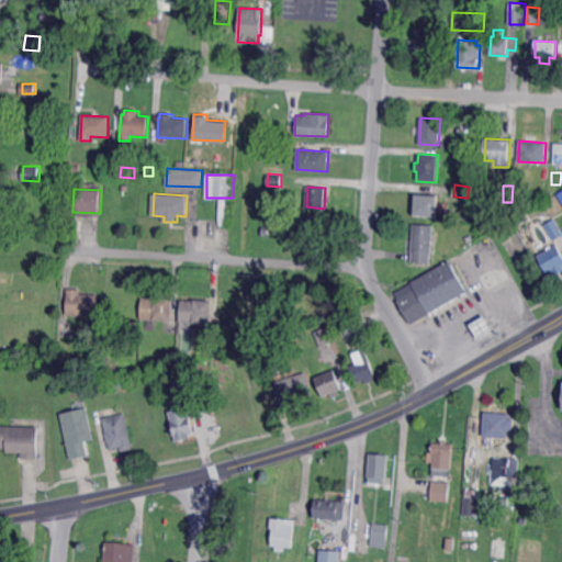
[(436,217),(415,216),(416,195),(437,197),(436,217)]
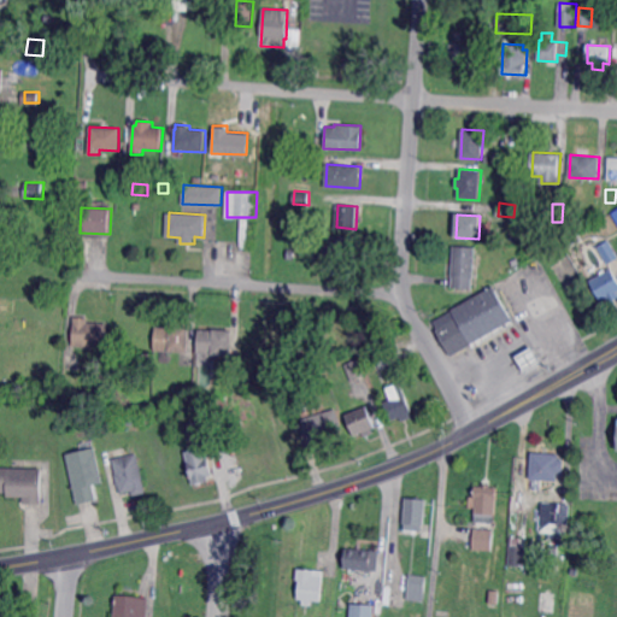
[(354,257),(323,254),(324,235),(354,236),(354,257)]
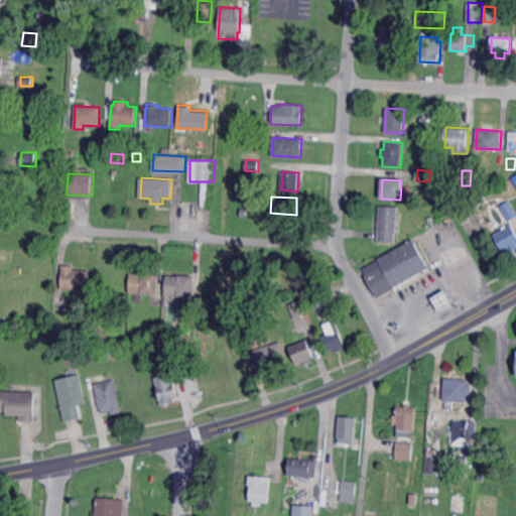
[(515,217),(507,223),(499,208),(509,202),(515,212),(515,217)]
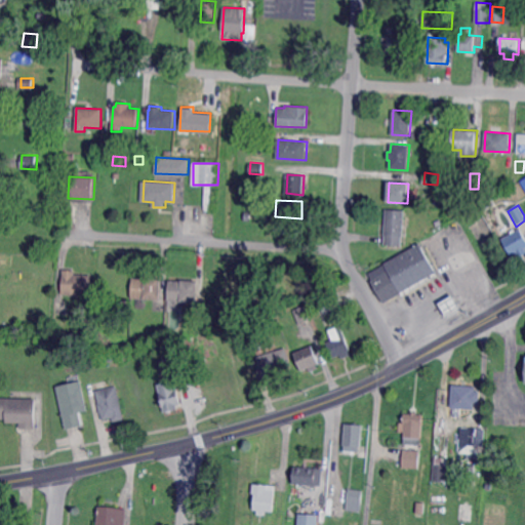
[(403,237),(402,237),(402,246),(385,245),(385,236),(384,236),(386,209),(405,210),(403,237)]
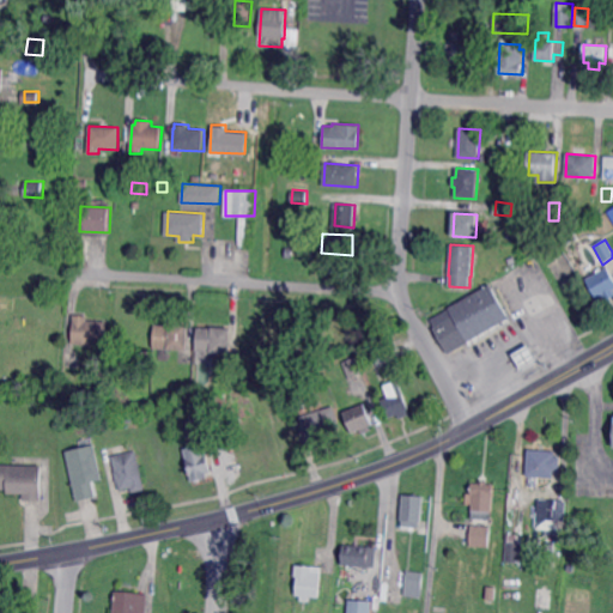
[(612,297),(607,301),(604,296),(599,299),(588,279),(608,267),(612,275),(612,297)]
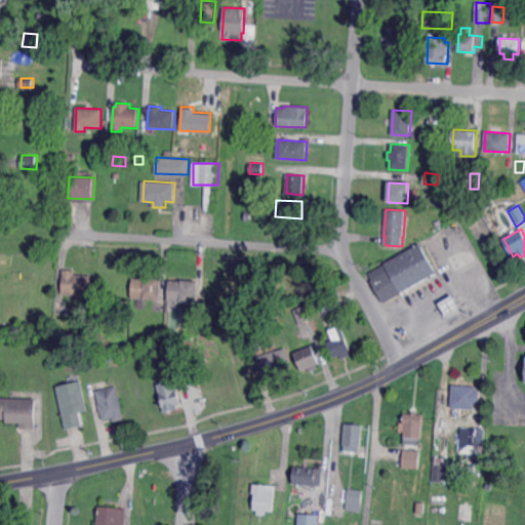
[(435,273),(419,243),(366,271),(381,300),(435,273)]
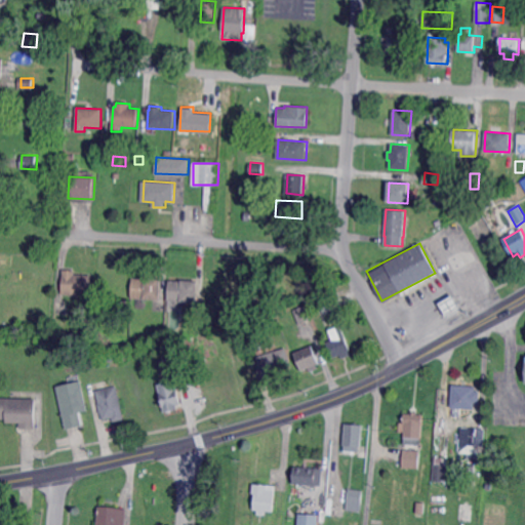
[(90,294),(63,293),(64,270),(76,270),(75,275),(91,275),(90,294)]
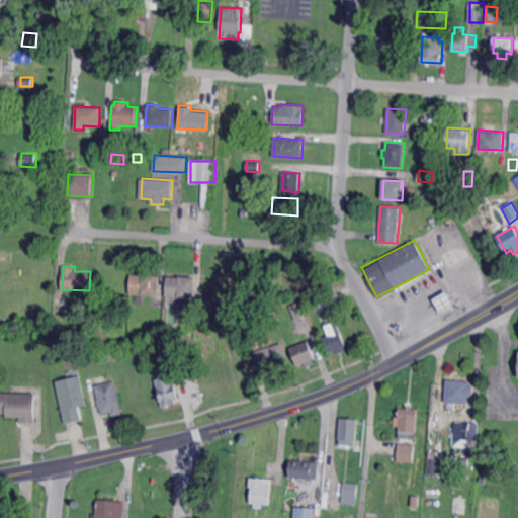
[(159,295),(131,293),(132,273),(160,275),(159,295)]
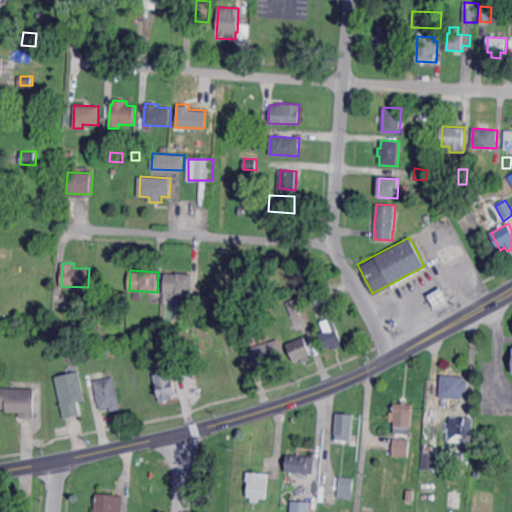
[(192,293),(165,292),(165,273),(193,274),(192,293)]
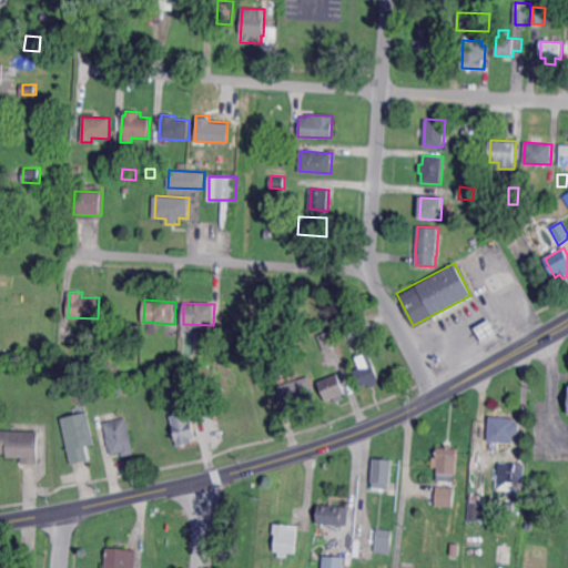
[(484,344),(475,330),(494,318),(501,333),(484,344)]
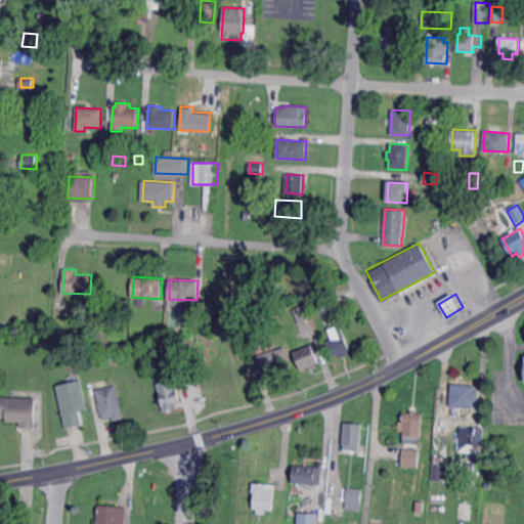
[(298,323),(293,310),(304,305),(309,319),(298,323)]
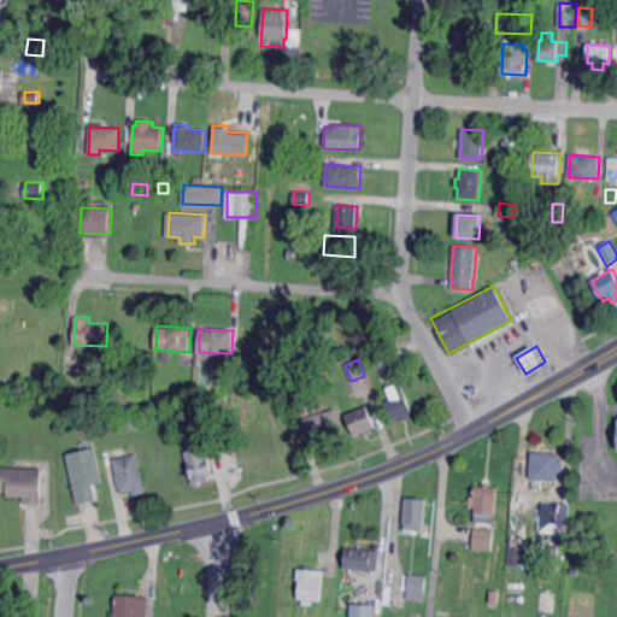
[(235,387),(222,387),(222,374),(235,374),(235,387)]
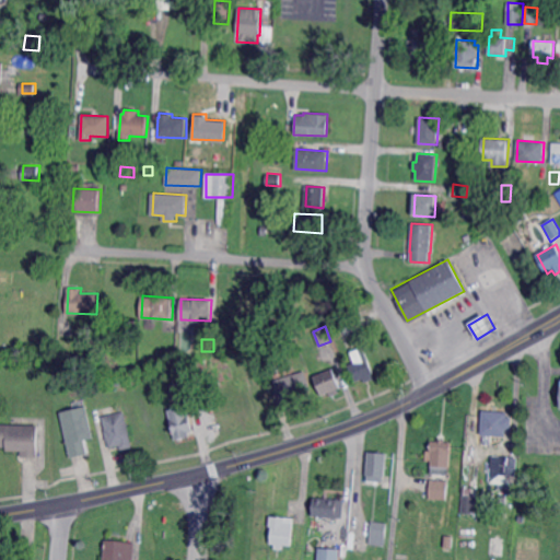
[(363,384),(361,381),(357,383),(349,365),(354,363),(350,353),(363,348),(375,375),(373,375),(374,378),(363,384)]
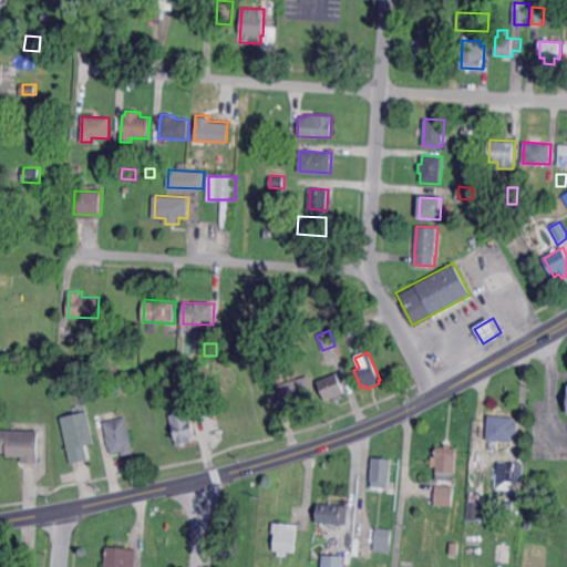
[(179,387),(177,372),(192,369),(195,383),(179,387)]
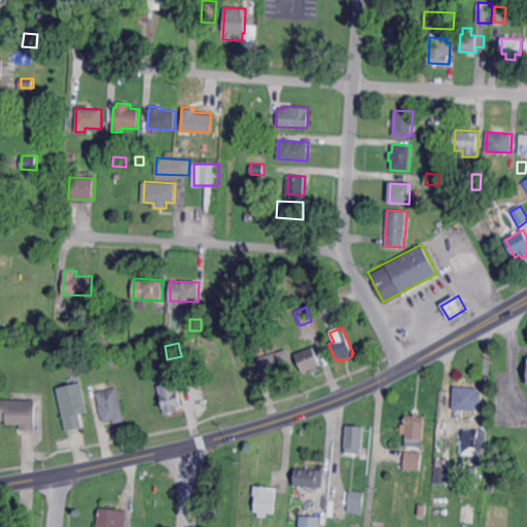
[(311,374),(310,371),(303,374),(294,355),(313,347),(321,365),(318,366),(319,371),(311,374)]
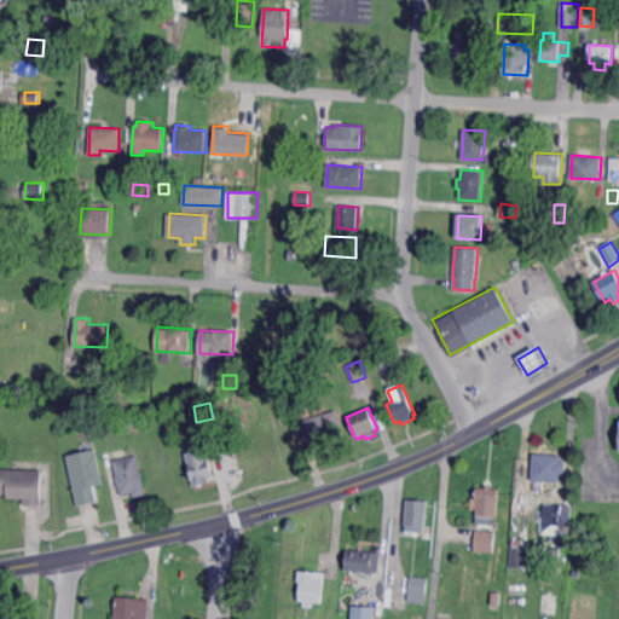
[(312,446),(305,420),(339,410),(345,431),(327,435),(329,441),(312,446)]
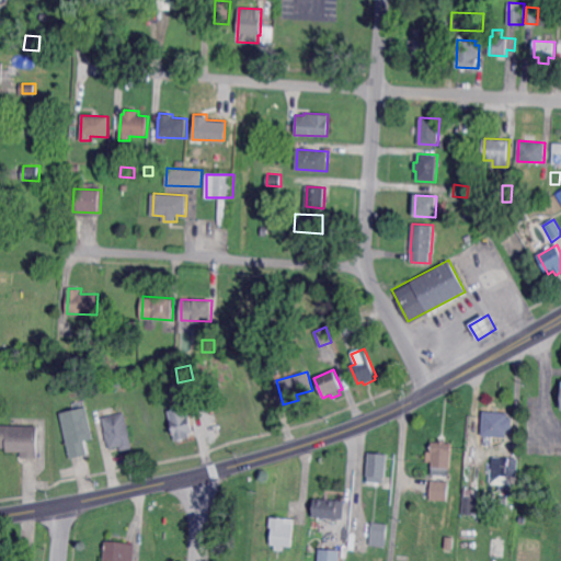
[(69,458),(59,413),(84,407),(92,438),(82,441),(86,455),(69,458)]
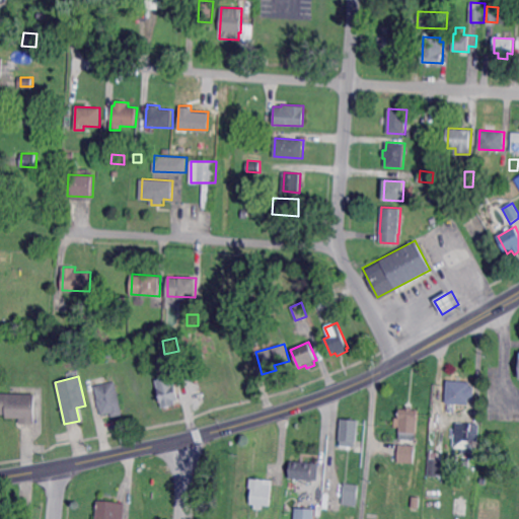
[(163,409),(157,380),(174,376),(179,400),(175,401),(176,405),(163,409)]
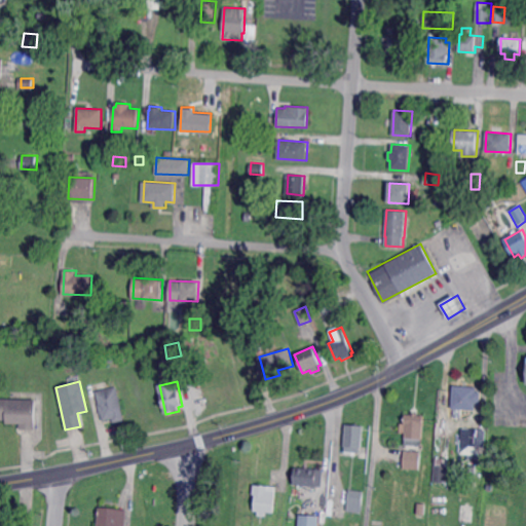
[(481,404),(478,404),(477,410),(453,407),(455,384),(478,387),(477,391),(482,391),(481,404)]
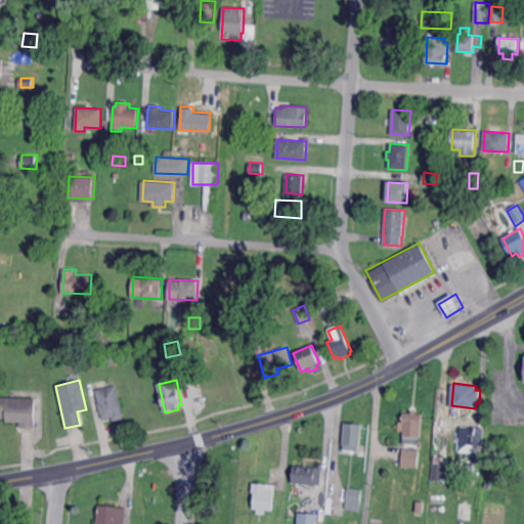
[(122,412),(123,418),(112,421),(111,417),(102,419),(100,411),(98,411),(96,403),(98,403),(95,389),(116,385),(122,412)]
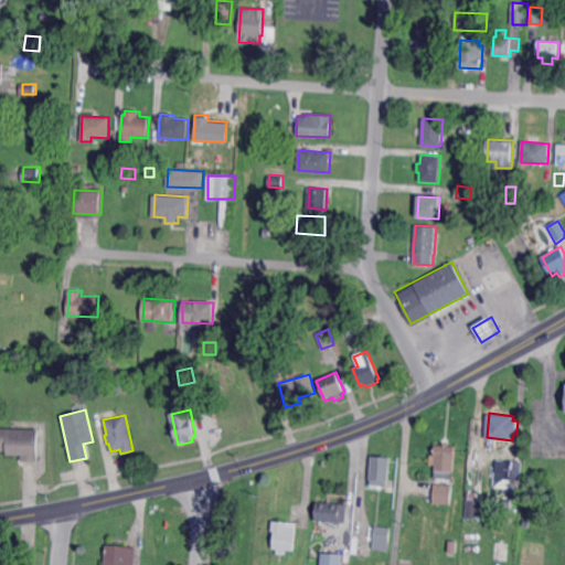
[(35,461),(20,461),(20,455),(4,455),(4,450),(0,450),(0,428),(34,429),(34,454),(35,454),(35,461)]
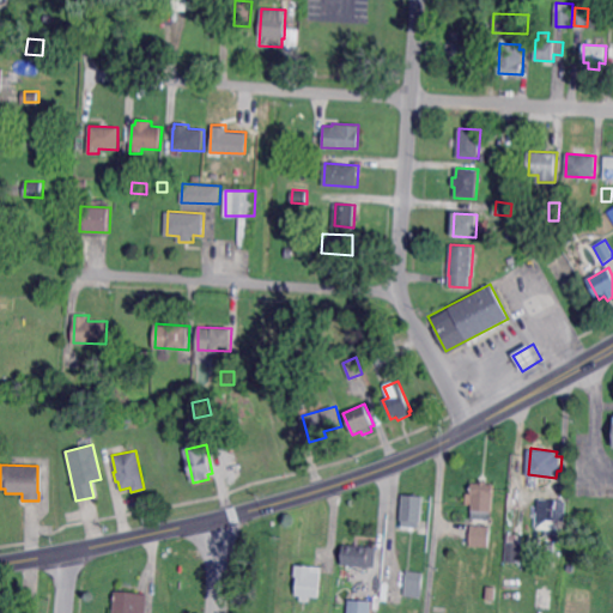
[(490,546),(469,545),(474,503),(468,503),(469,493),(474,493),(475,484),(481,484),(483,480),(487,481),(487,483),(496,484),(490,546)]
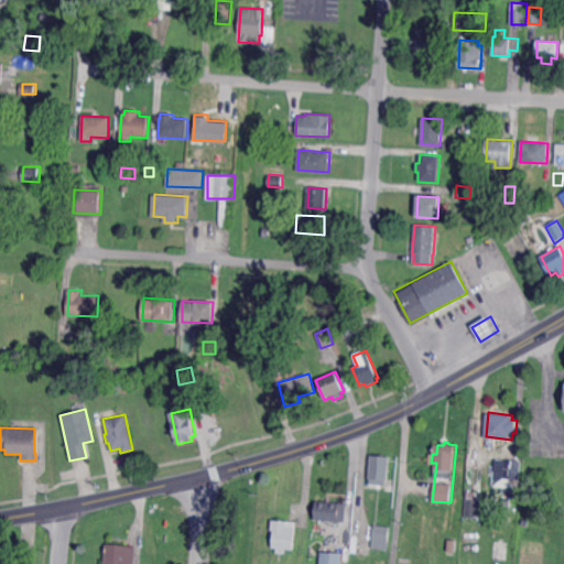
[(388,485),(370,484),(372,455),(390,457),(388,485)]
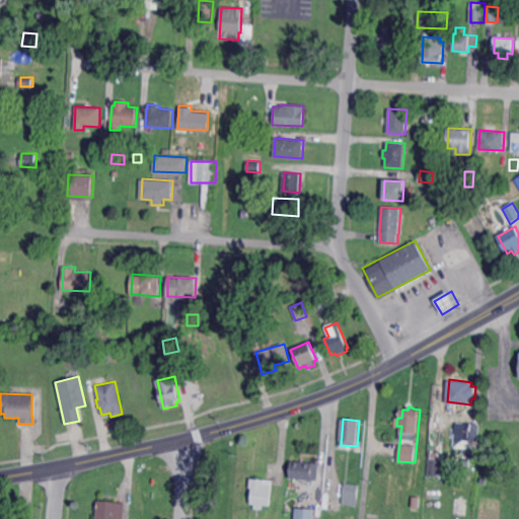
[(476,454),(462,453),(463,439),(456,439),(457,423),(479,425),(476,454)]
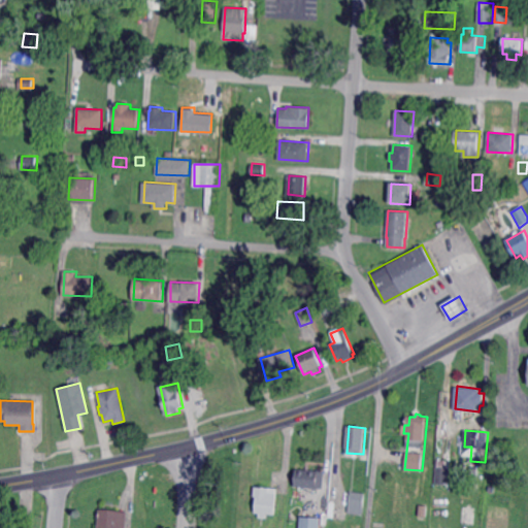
[(448,485),(435,484),(437,467),(450,468),(448,485)]
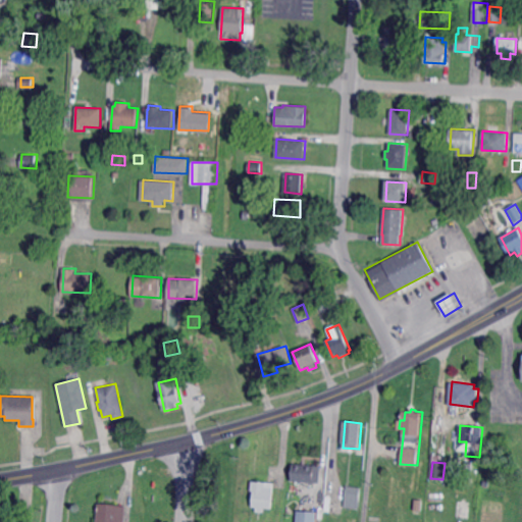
[(320,482),(293,480),(294,463),(321,466),(320,482)]
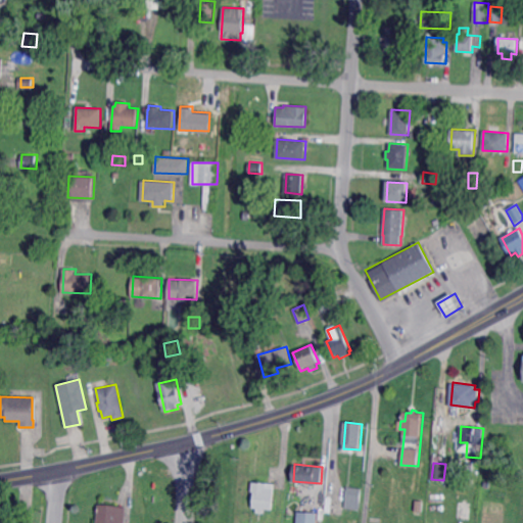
[(272,509),(265,509),(265,513),(256,512),(256,508),(252,508),(254,491),(252,491),(253,482),(271,484),(271,486),(275,487),(272,509)]
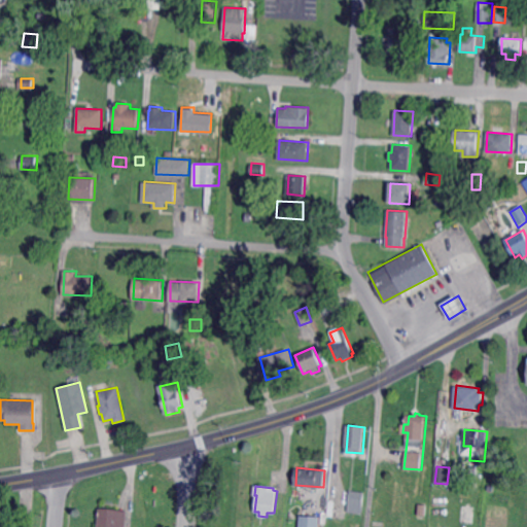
[(362,514),(348,512),(351,491),(365,493),(362,514)]
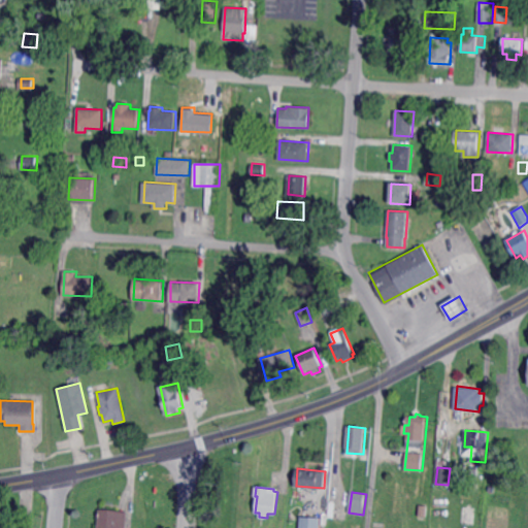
[(427,517),(420,517),(421,504),(428,505),(427,517)]
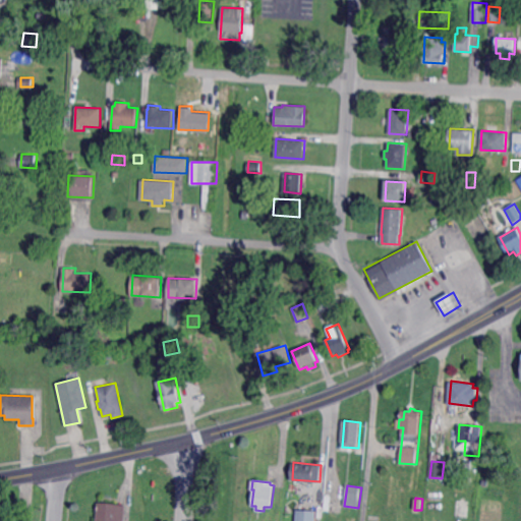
[(124,520),(96,520),(98,503),(126,505),(124,520)]
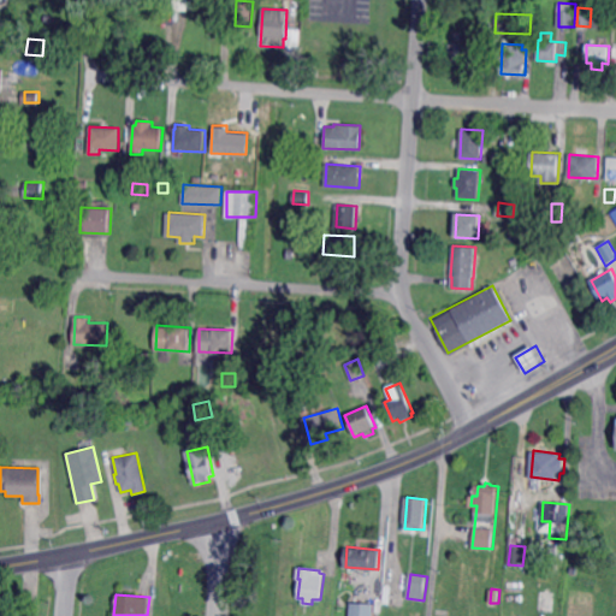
[(369,615),(371,603),(349,602),(348,615),(369,615)]
